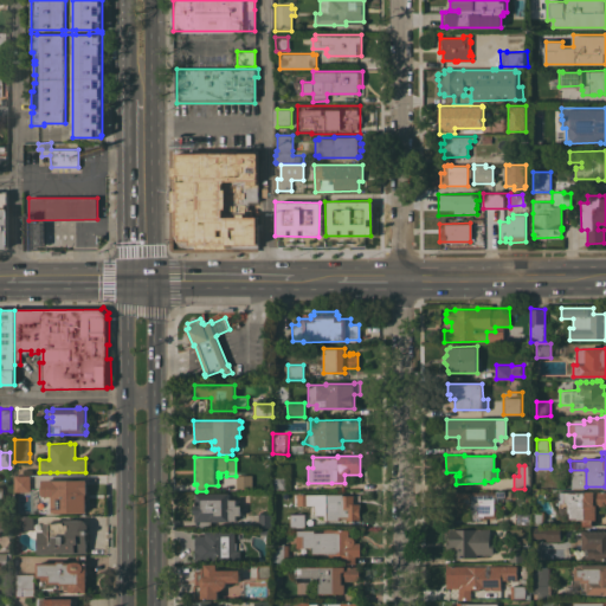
[(252,490),(236,490),(236,475),(252,475),(252,490)]
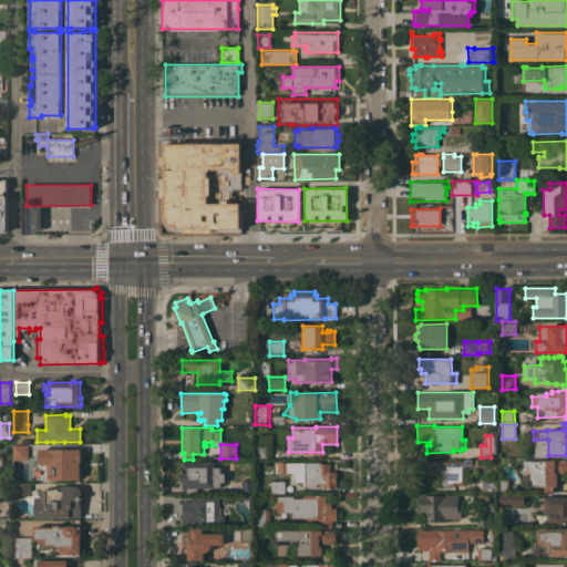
[(28,445),(28,460),(13,460),(13,445),(28,445)]
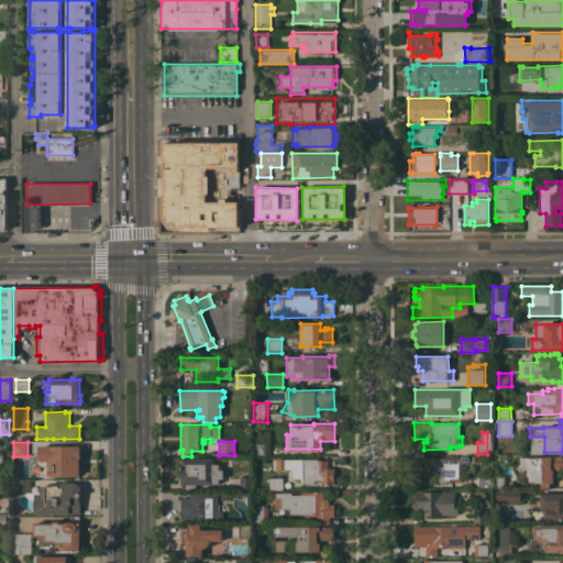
[(254,443),(265,443),(265,454),(254,454),(254,443)]
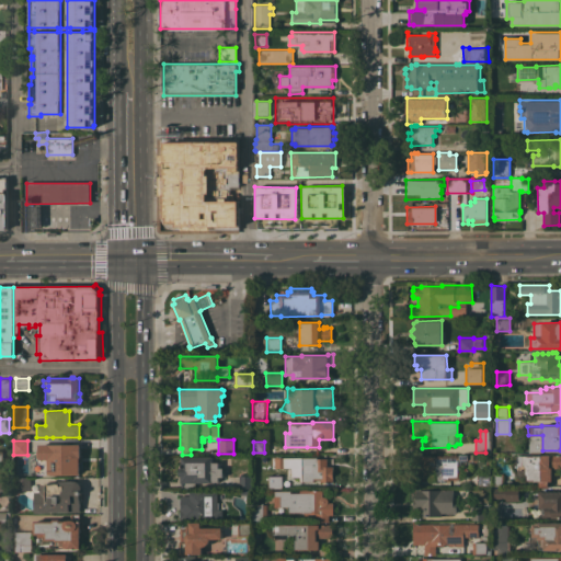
[(79,445),(79,473),(37,474),(36,446),(79,445)]
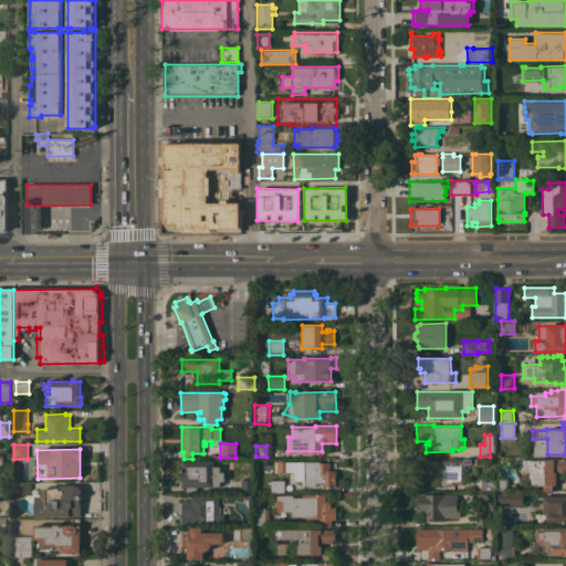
[(418,473),(418,459),(433,459),(433,460),(446,460),(446,459),(471,458),(471,464),(469,464),(469,470),(464,470),(464,483),(460,484),(454,484),(454,485),(432,485),(432,478),(429,474),(429,473),(418,473)]
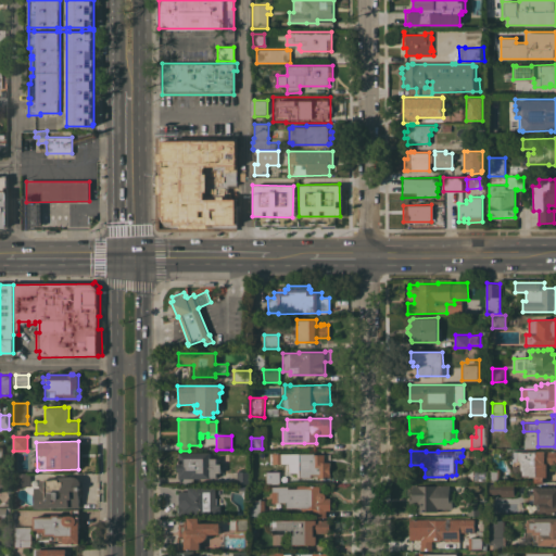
[(555,451),(555,464),(550,464),(550,468),(546,468),(546,477),(545,477),(545,482),(528,482),(528,476),(520,476),(520,464),(519,464),(519,462),(513,462),(513,452),(518,452),(518,451),(555,451)]
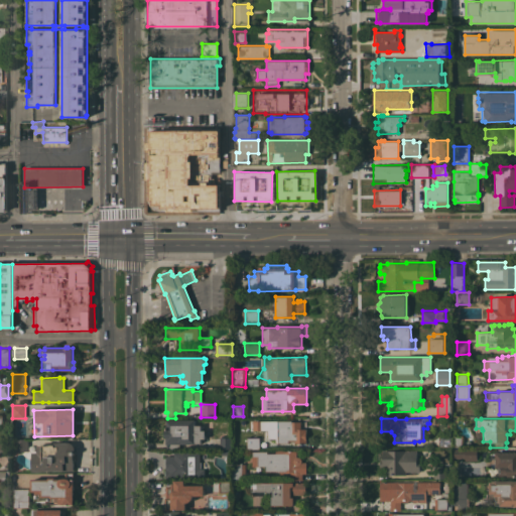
[(196,419),(196,425),(201,425),(201,430),(205,430),(205,438),(201,438),(201,443),(196,443),(179,443),(179,449),(166,449),(166,444),(166,437),(165,437),(165,429),(166,429),(166,427),(167,427),(167,419),(196,419)]
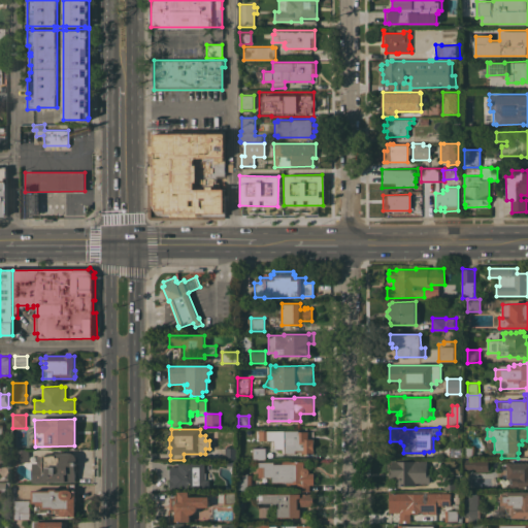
[(298,430),(298,431),(314,431),(314,442),(315,442),(315,449),(314,449),(314,453),(284,453),(284,454),(282,454),(282,447),(286,446),(286,441),(285,441),(284,430),(298,430)]
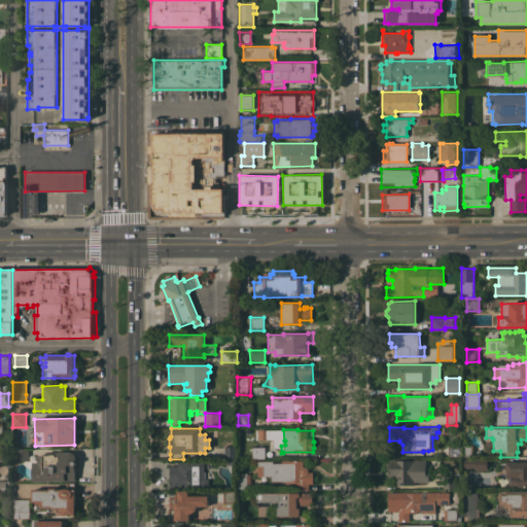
[(461,457),(448,457),(448,445),(461,445),(461,457)]
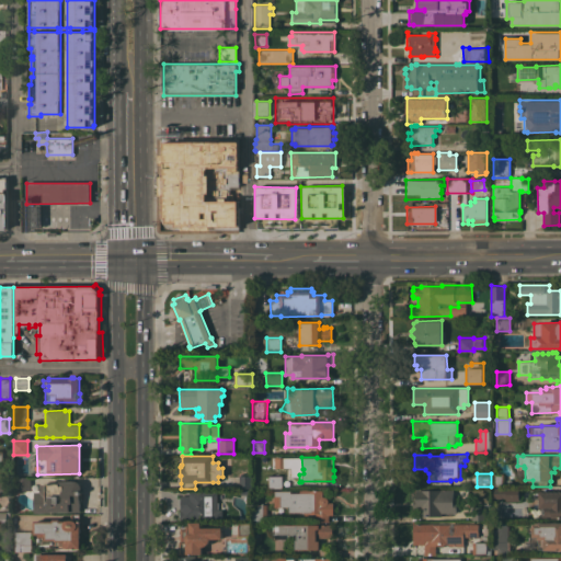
[(503,473),(503,487),(491,487),(491,473),(503,473)]
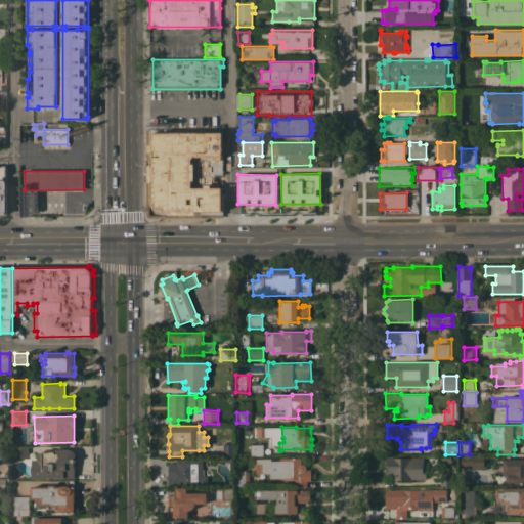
[(224,455),(223,455),(223,444),(235,444),(235,456),(224,455)]
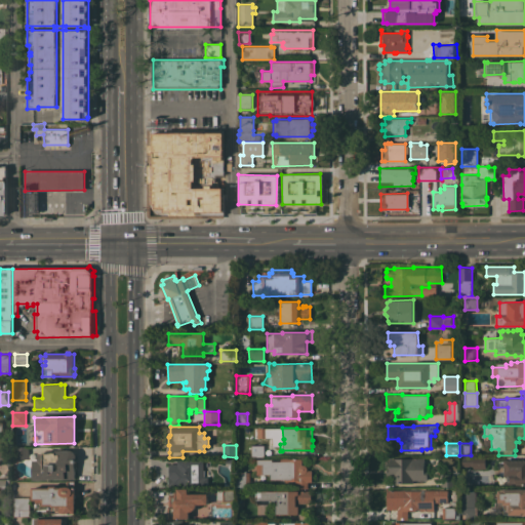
[(251,456),(251,445),(264,445),(264,456),(251,456)]
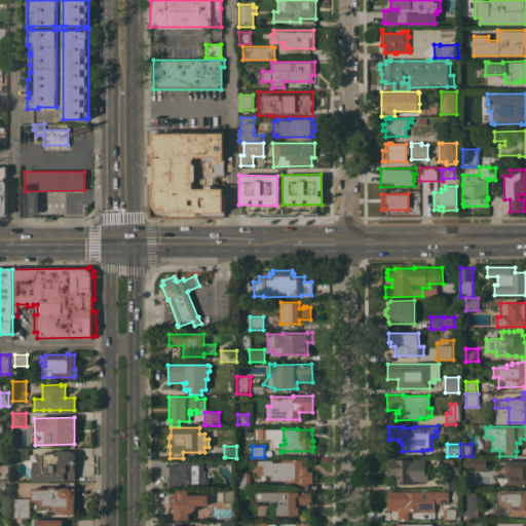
[(29,460),(14,460),(14,459),(12,459),(12,448),(29,448),(29,460)]
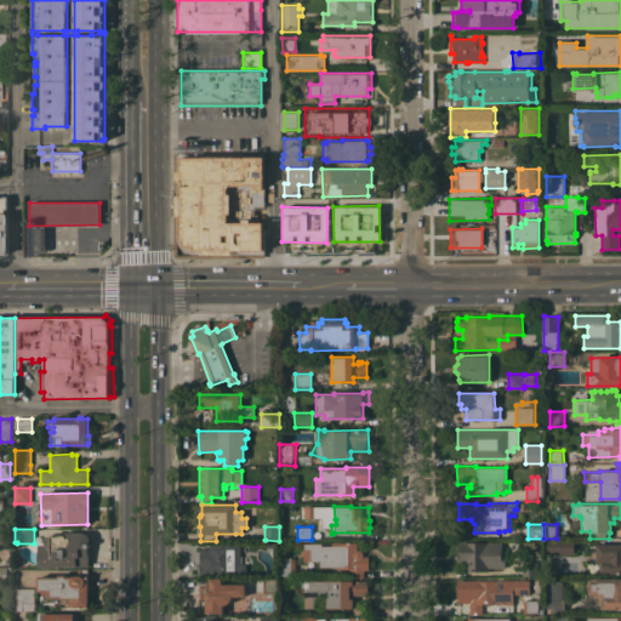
[(77,567),(77,565),(56,567),(56,568),(39,568),(39,545),(45,543),(44,536),(50,535),(66,534),(66,533),(84,533),(86,533),(89,535),(90,536),(90,539),(91,540),(90,554),(89,554),(89,567),(77,567)]
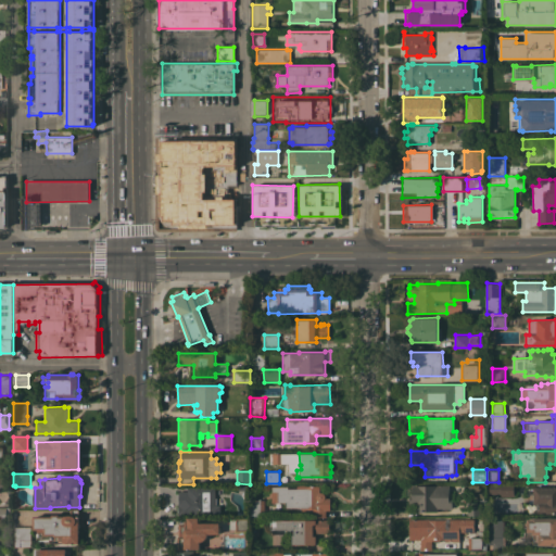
[(514,483),(514,496),(501,496),(501,494),(490,494),(490,483),(514,483)]
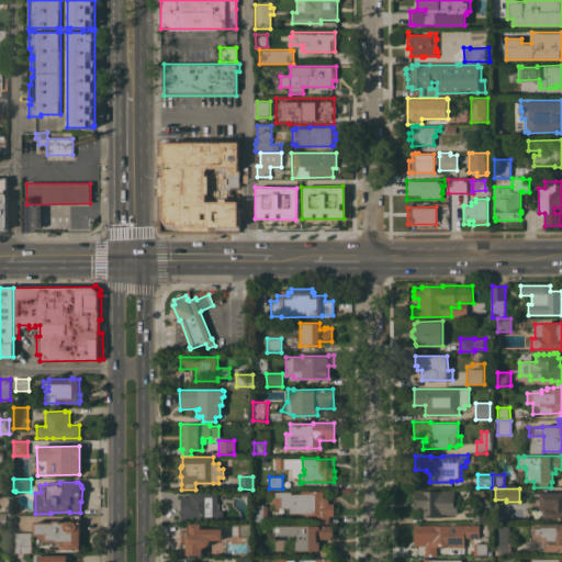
[(291,492),(291,494),(301,493),(301,492),(313,492),(313,490),(317,490),(317,492),(323,492),(323,497),(325,497),(327,498),(328,499),(328,501),(329,503),(334,503),(334,516),(329,516),(329,523),(316,523),(316,515),(305,515),(305,513),(289,513),(289,508),(274,508),(274,497),(274,492),(291,492)]
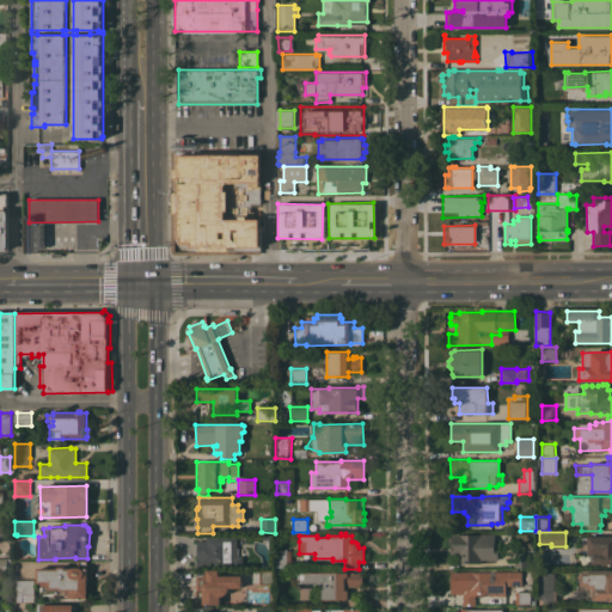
[(482,560),(482,563),(459,563),(459,554),(450,554),(450,545),(454,545),(454,533),(494,533),(495,545),(497,545),(497,560),(482,560)]
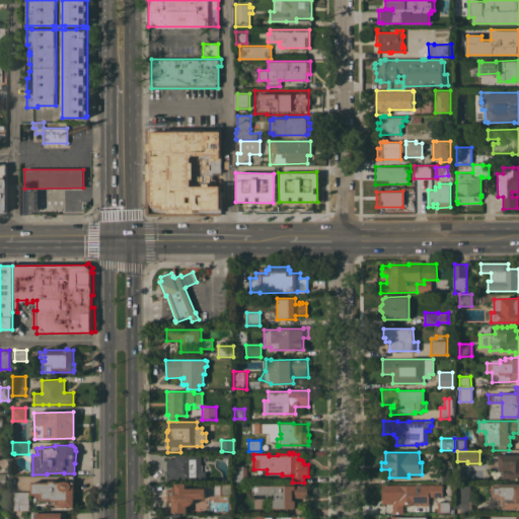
[(518,453),(518,478),(510,479),(510,475),(504,475),(504,470),(501,470),(501,471),(499,471),(499,454),(518,453)]
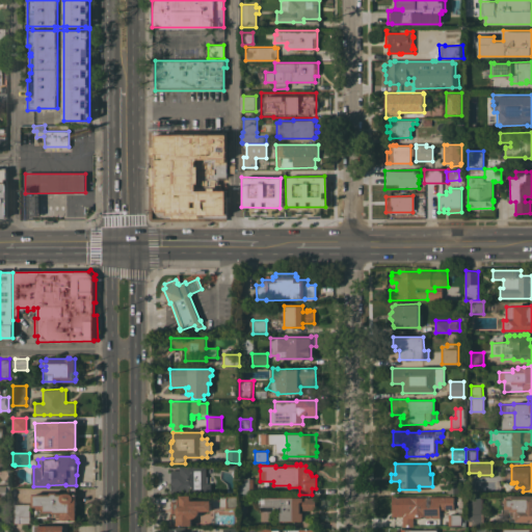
[(206,466),(211,466),(211,475),(212,475),(213,476),(214,477),(215,479),(215,480),(214,482),(213,484),(213,485),(211,485),(211,493),(170,493),(170,488),(170,470),(180,470),(180,466),(206,466)]
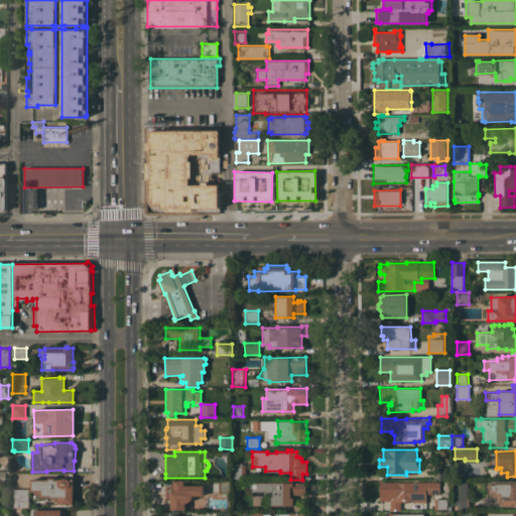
[(246,480),(233,480),(233,468),(237,468),(237,464),(240,464),(242,464),(242,465),(245,464),(246,480)]
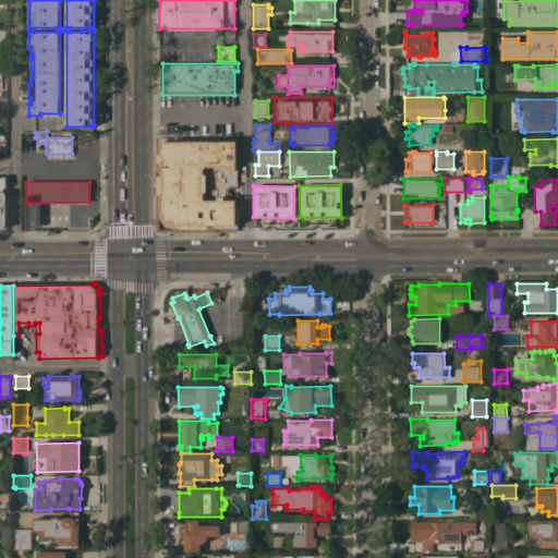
[(469,518),(469,504),(484,504),(484,518),(469,518)]
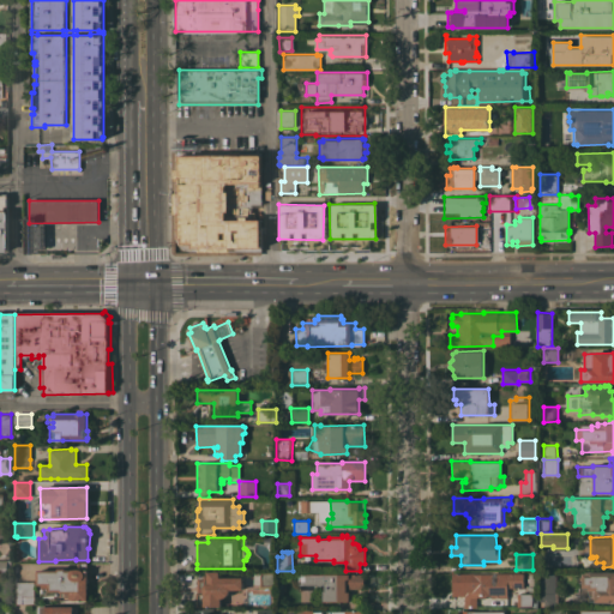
[(0,560),(11,560),(11,575),(0,575),(0,560)]
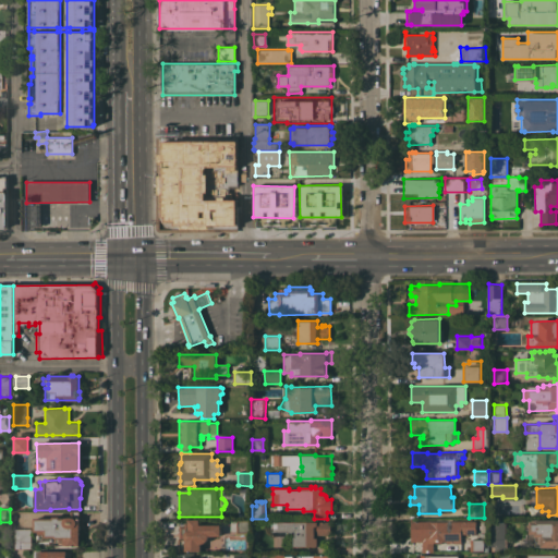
[(79,511),(80,545),(67,545),(67,548),(56,548),(56,538),(55,538),(55,536),(45,537),(45,534),(38,534),(38,531),(34,531),(34,518),(52,518),(52,516),(59,516),(60,518),(65,518),(68,517),(70,517),(71,517),(71,512),(79,511)]
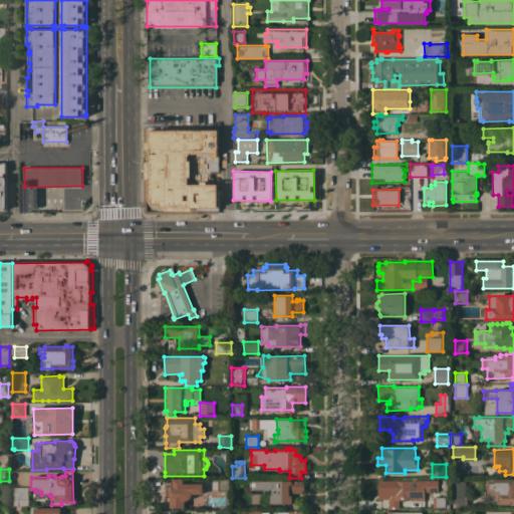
[(513,503),(493,503),(493,492),(488,492),(487,480),(493,480),(493,479),(513,478),(513,503)]
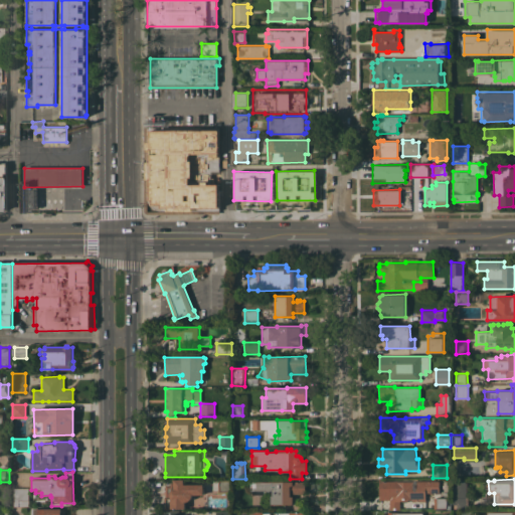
[(165,508),(165,497),(166,497),(166,485),(171,485),(171,480),(184,480),(184,484),(203,484),(203,509),(185,509),(185,508),(165,508)]
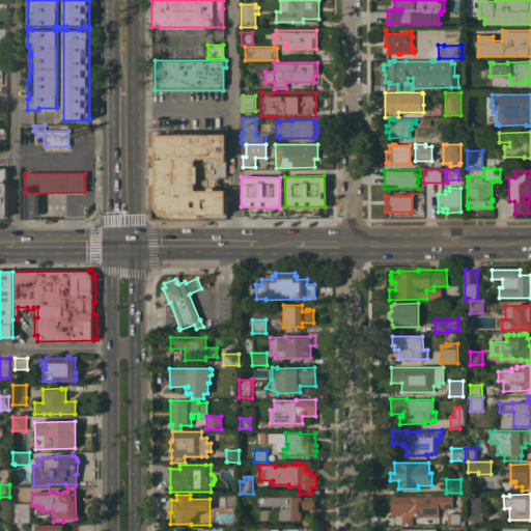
[(224,495),(239,495),(239,507),(225,508),(224,495)]
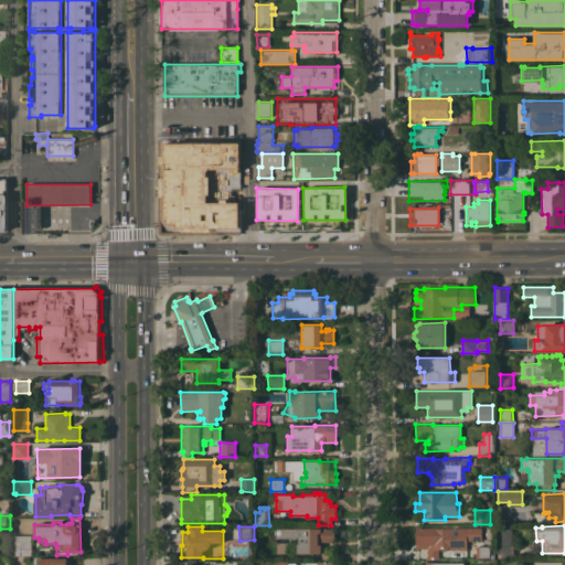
[(416,528),(480,526),(480,540),(466,540),(466,548),(447,548),(447,550),(438,550),(438,558),(427,558),(427,548),(416,548),(416,528)]
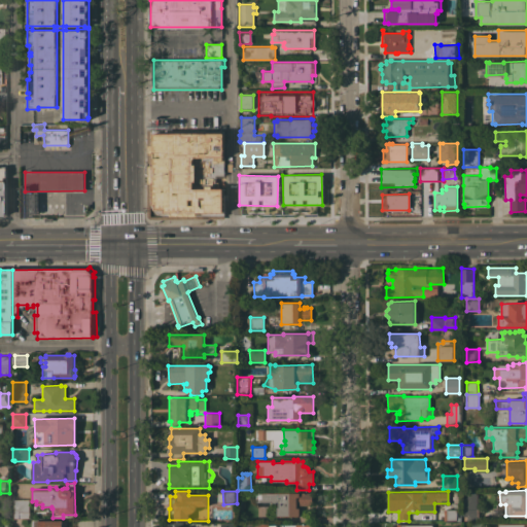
[(462,491),(478,491),(478,508),(479,508),(479,520),(467,520),(467,516),(462,516),(462,491)]
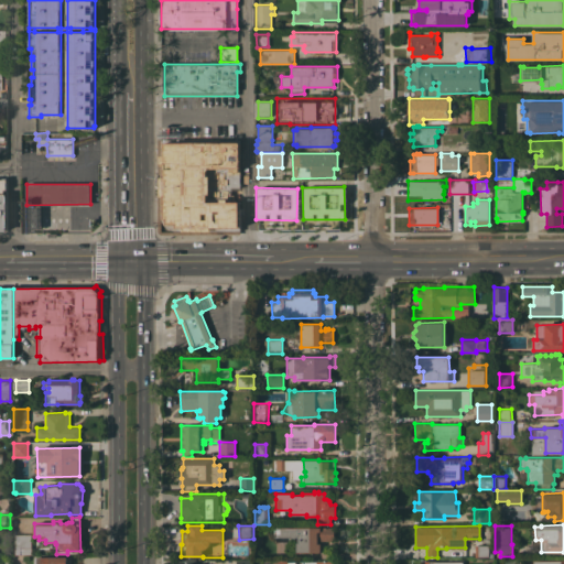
[(297,552),(297,543),(299,543),(299,537),(292,538),(290,538),(290,542),(275,542),(277,538),(275,538),(275,528),(334,527),(334,541),(318,541),(318,544),(321,544),(321,552),(297,552)]
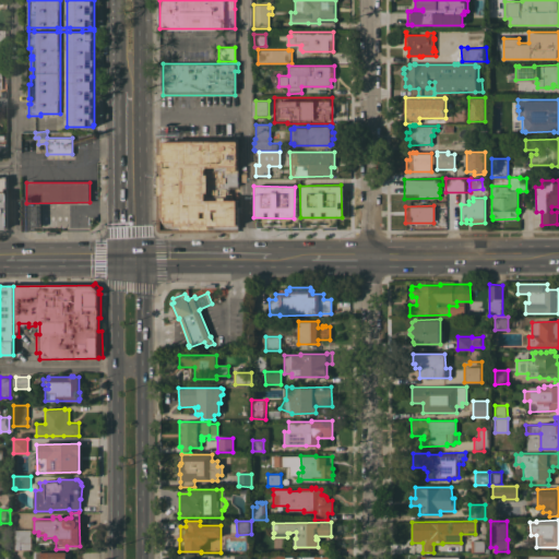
[(32,549),(15,549),(14,530),(31,528),(32,549)]
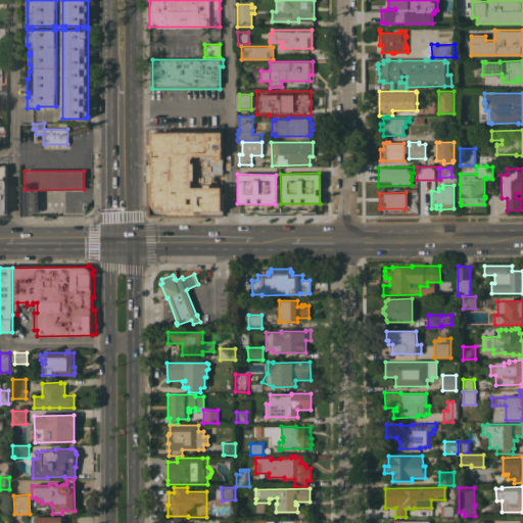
[(440,505),(453,505),(453,516),(440,516),(440,505)]
